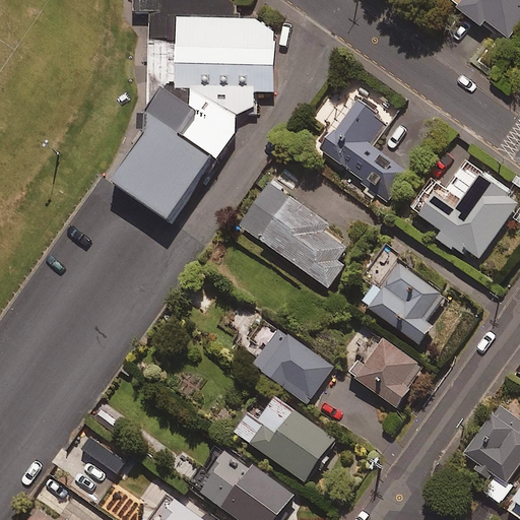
[(106,182),(171,226),(216,161),(234,136),(234,116),(253,107),(253,92),(275,92),(272,19),(232,19),(233,4),(226,0),(130,0),(131,13),(148,14),(145,105),(140,114),(133,115),(133,132),(139,132),(106,182)]
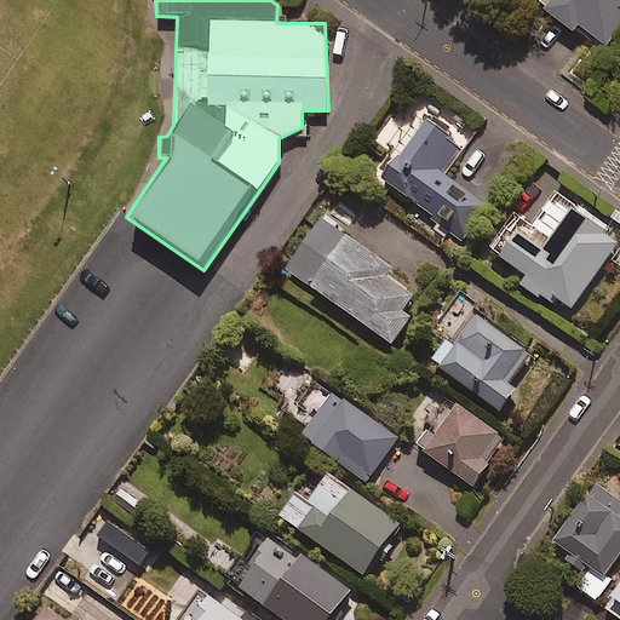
[(619,26),(619,0),(550,0),(545,7),(575,30),(581,24),(607,44),(619,26)]
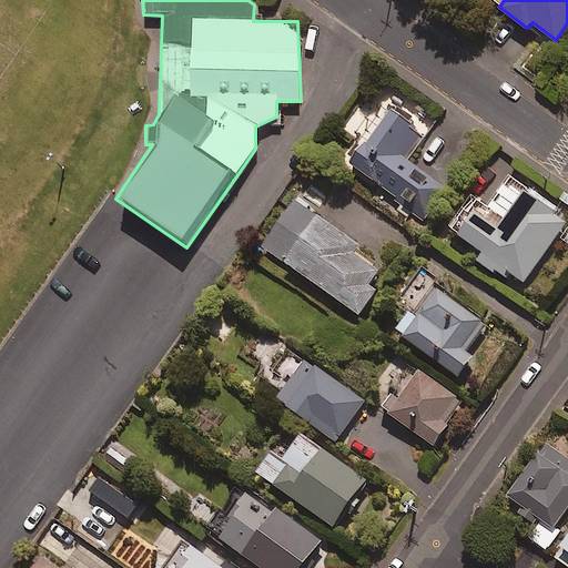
[(427,135),(395,109),(352,161),(418,216),(443,188),(408,158),(427,135)]
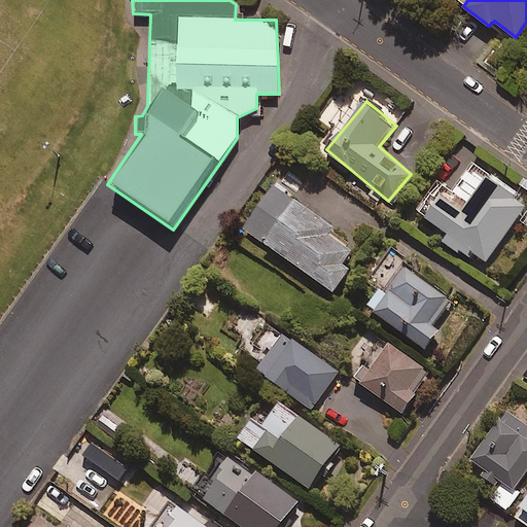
[(526,206),(526,202),(490,175),(464,211),(444,196),(428,218),(450,234),(445,242),(469,259),(473,252),(488,262),(526,206)]
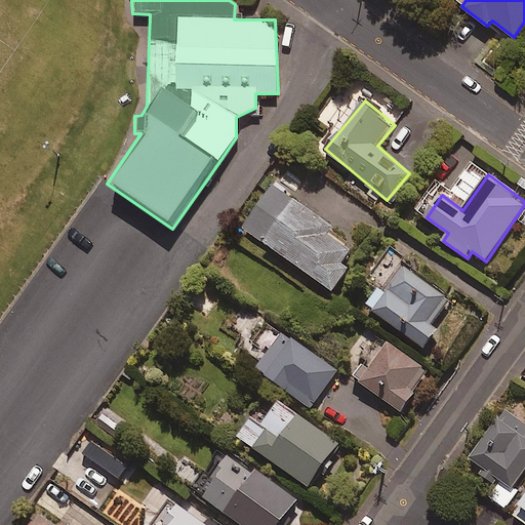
[(333,226),(275,185),(244,228),(332,288),(357,253),(328,233),(333,226)]
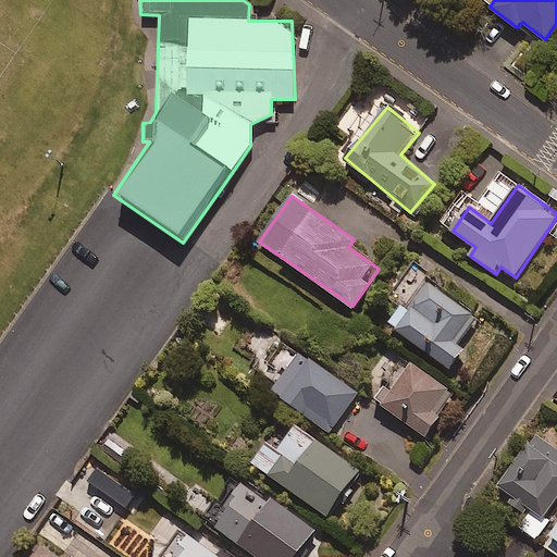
[(477,317),(426,280),(393,325),(450,369),(465,349),(457,343),(477,317)]
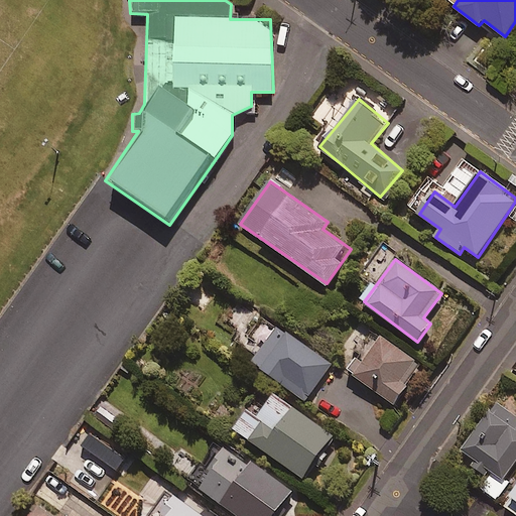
[(278,326),(252,361),(308,403),(335,369),(278,326)]
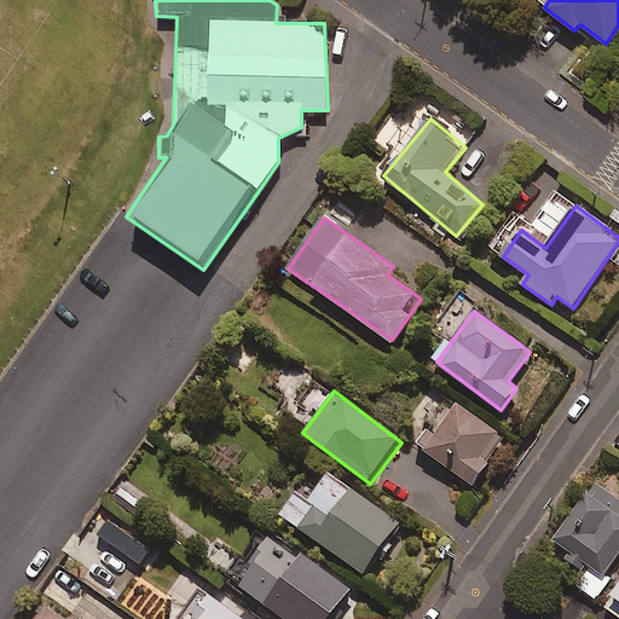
[(507,438),(446,395),(428,421),(433,424),(418,445),(473,485),(507,438)]
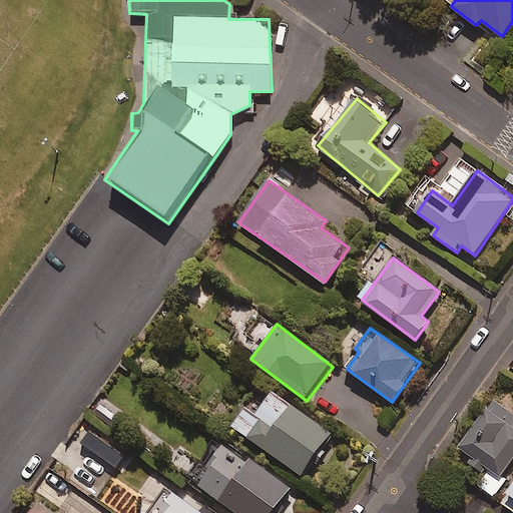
[(332,433),(274,392),(258,415),(248,408),(234,427),(303,474),(332,433)]
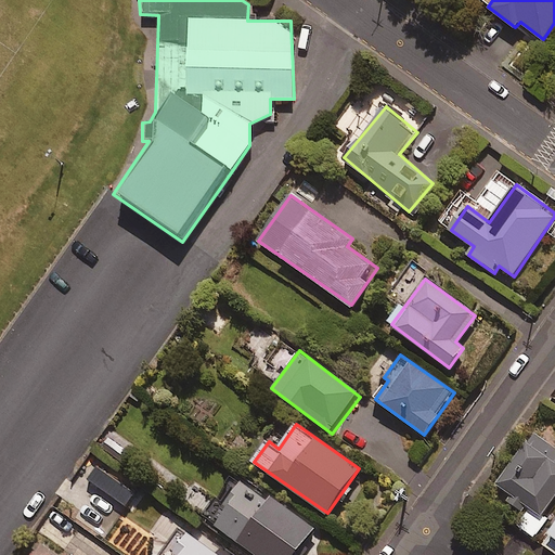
[(554,461),(554,448),(534,434),(499,485),(530,507),(517,526),(534,538),(546,520),(541,517),(554,497),(554,463),(554,462),(554,461)]
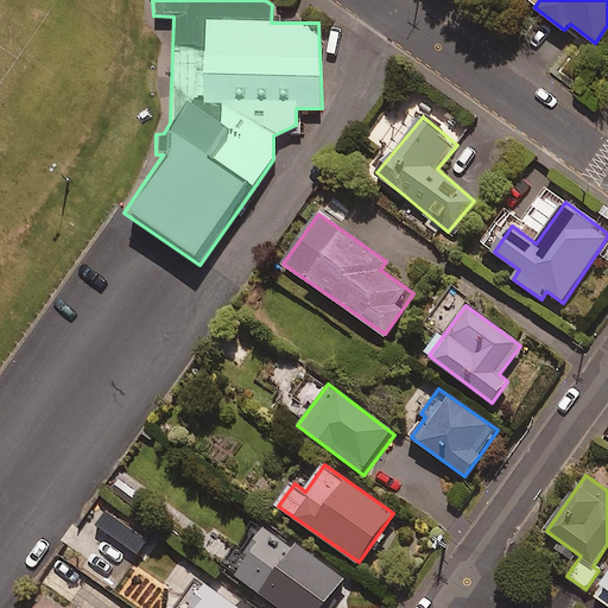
[(323,607),(346,580),(273,525),(238,572),(284,607),(323,607)]
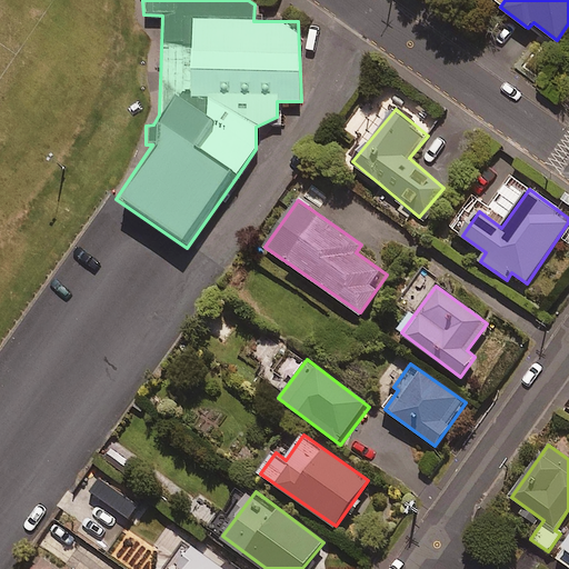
[(568,537),(555,557),(568,567),(568,537)]
